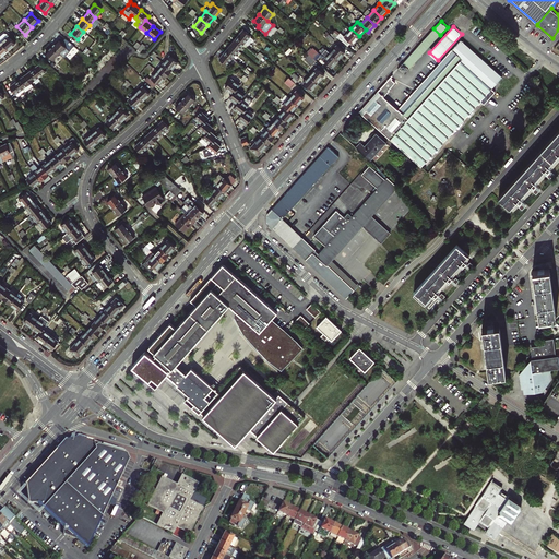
[(351,43),(352,44),(359,36),(351,28),(344,36),(344,37),(342,40),(348,46),(351,43)]
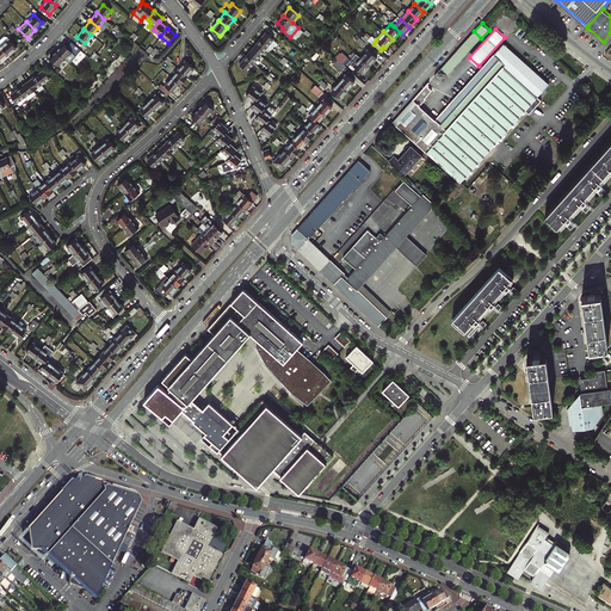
[(449,60),(456,67),(481,38),(474,31),(449,60)]
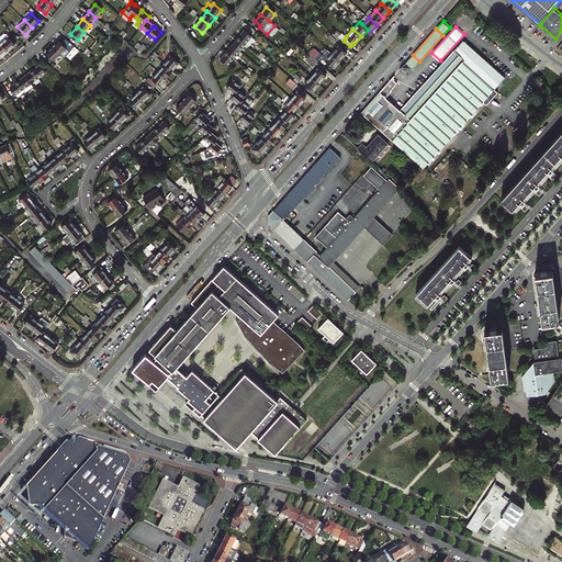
[(238,37),(246,43),(251,36),(244,30),(238,37)]
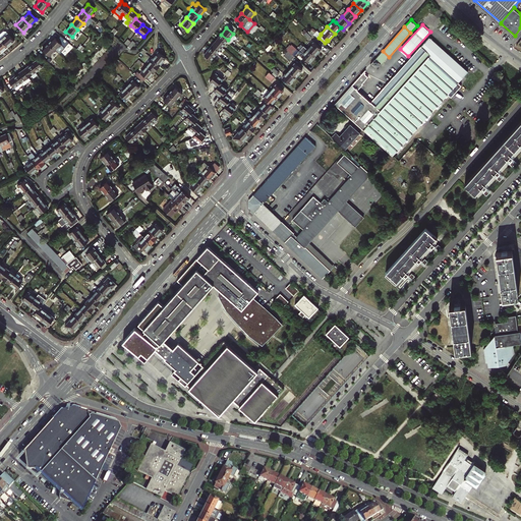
[(7,47),(14,41),(6,31),(3,31),(0,33),(0,38),(0,39),(7,47)]
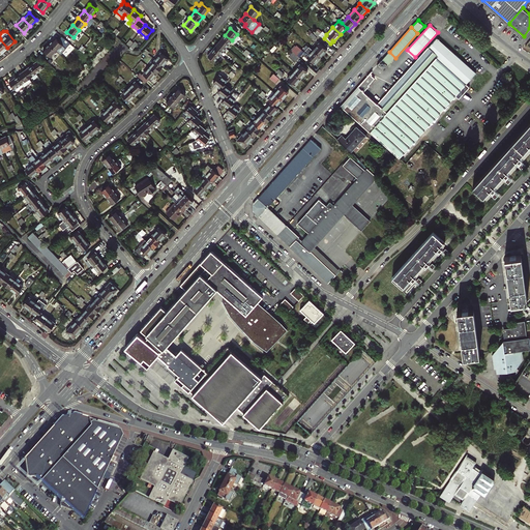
[(232,40),(235,43),(240,36),(237,34),(232,40)]
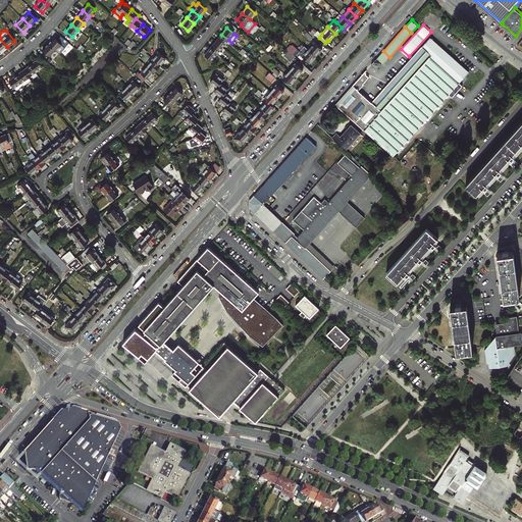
[(65,48),(70,44),(67,42),(59,35),(56,39),(54,37),(48,43),(55,50),(59,54),(65,48)]
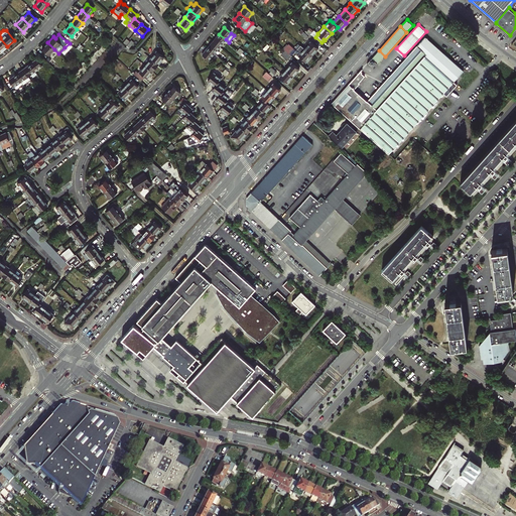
[(220,46),(226,39),(219,34),(213,41),(220,46)]
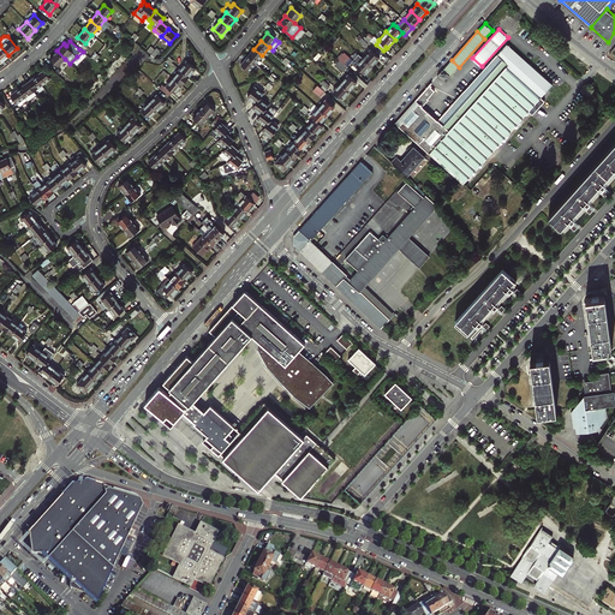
[(464,184),(487,159),(530,109),(535,113),(545,100),(542,96),(554,83),(507,43),(497,54),(502,58),(497,64),(493,60),(439,120),(423,106),(429,100),(428,99),(435,90),(434,89),(433,90),(428,87),(395,123),(430,153),(460,180),(464,184)]
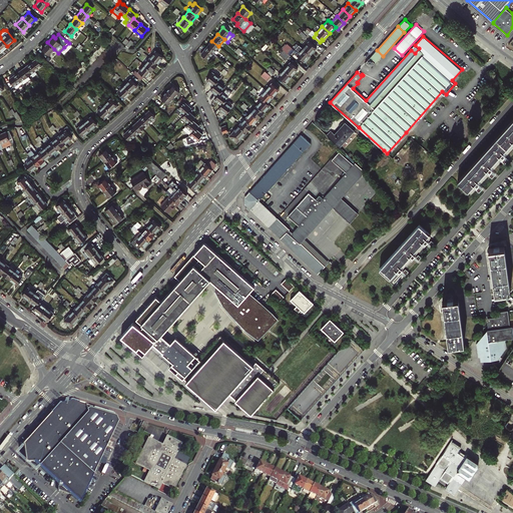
[(213,52),(218,46),(211,41),(206,47),(213,52)]
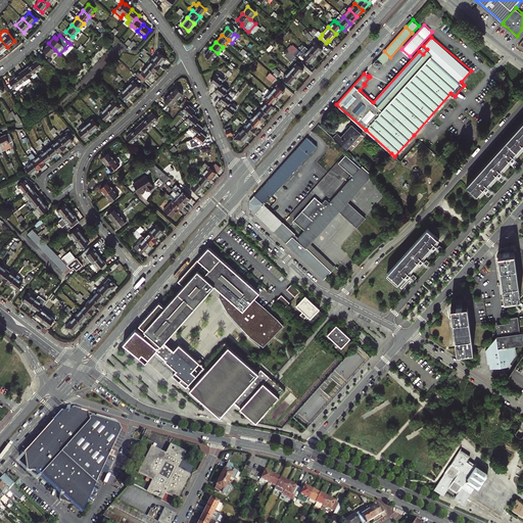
[(308,49),(317,56),(322,49),(315,42),(308,49)]
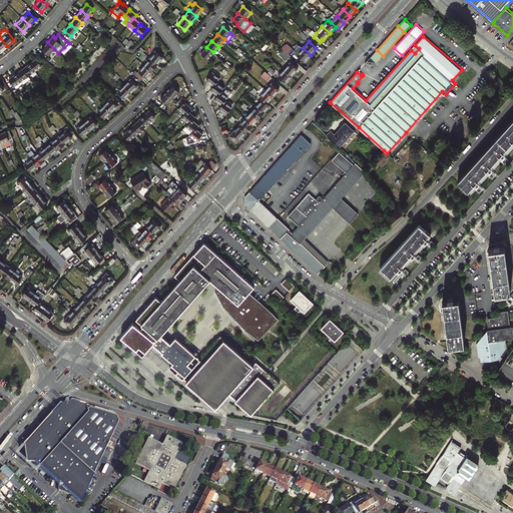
[(49,55),(54,49),(47,42),(41,48),(49,55)]
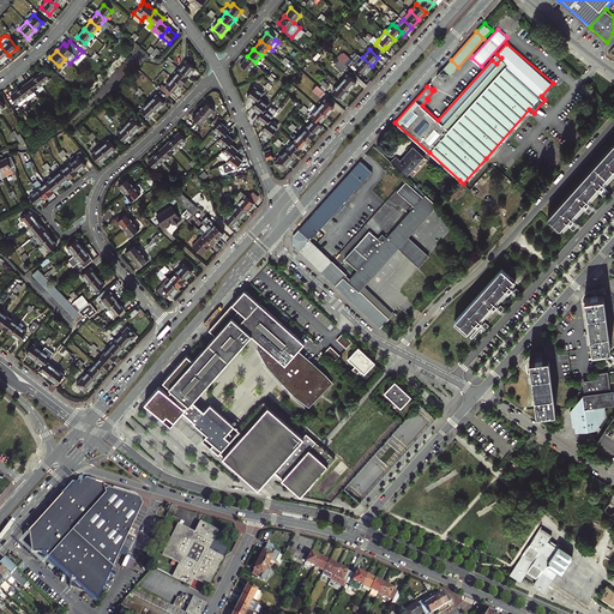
[(347,66),(353,59),(347,54),(342,58),(339,60),(347,66)]
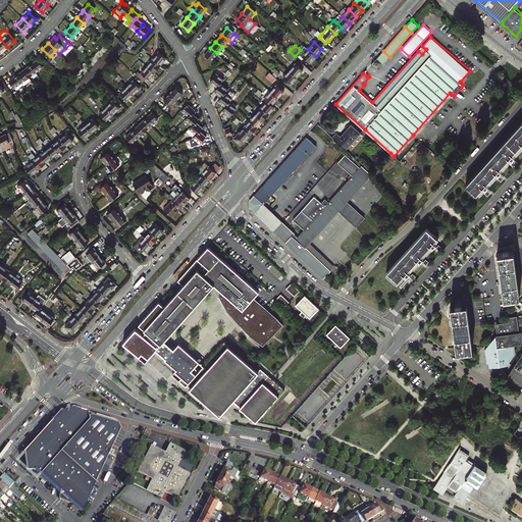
[(418,51),(422,54),(426,49),(422,46),(418,51)]
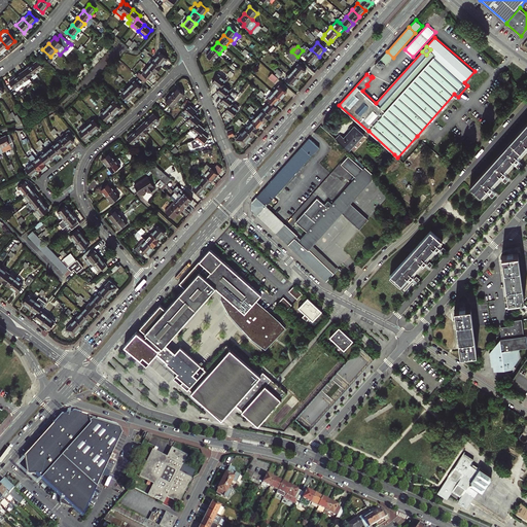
[(213,61),(219,54),(212,48),(206,56),(213,61)]
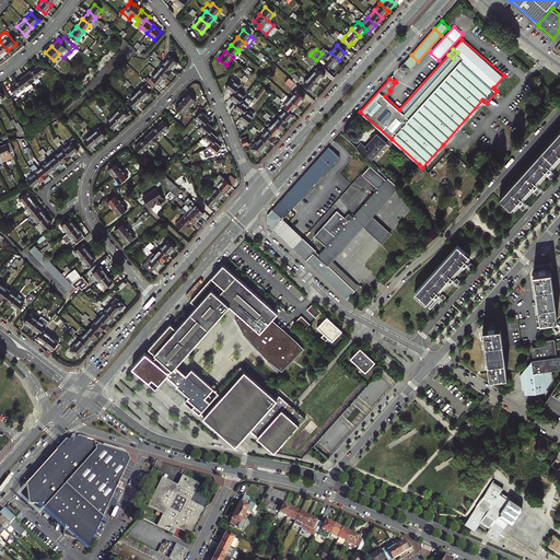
[(333,67),(339,60),(330,53),(324,60),(333,67)]
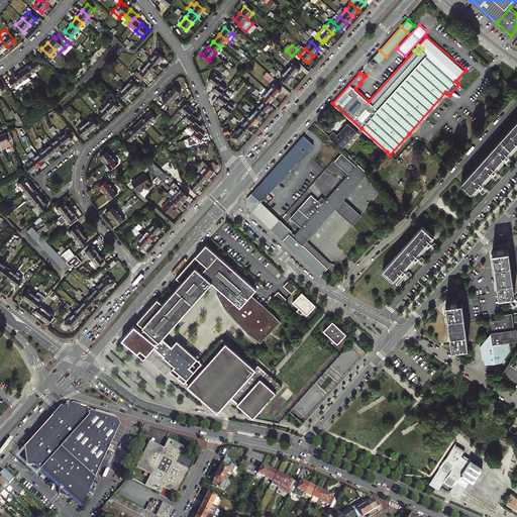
[(282,56),(288,61),(292,56),(286,50),(282,56)]
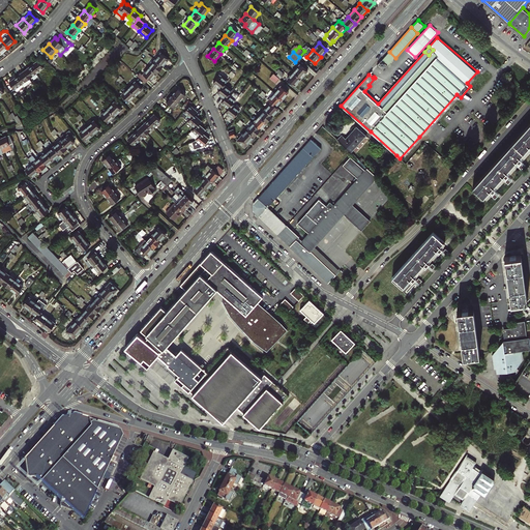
[(388,65),(388,66),(395,58),(389,52),(378,64),(384,69),(388,65)]
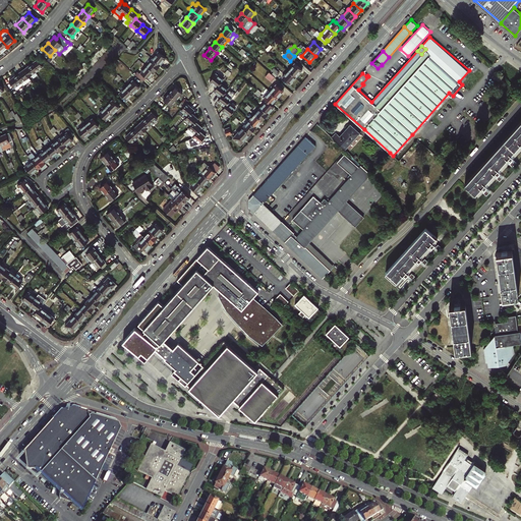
[(160,65),(166,58),(158,52),(152,58),(152,59),(160,65)]
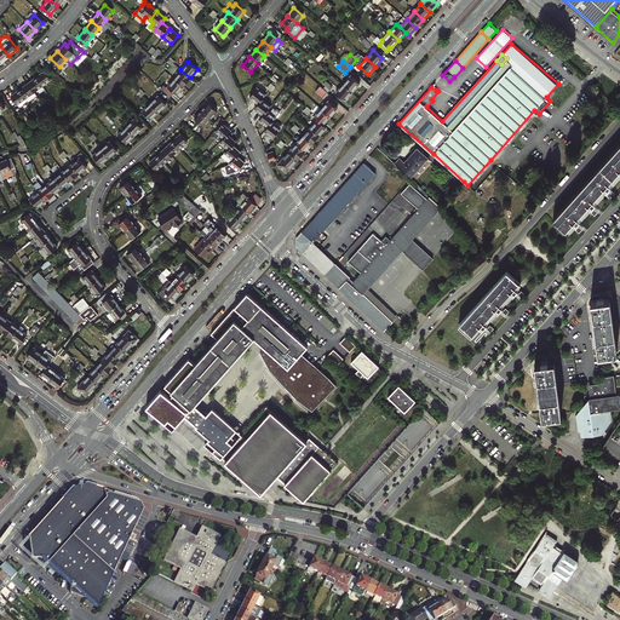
[(35,76),(42,86),(51,79),(45,70),(35,76)]
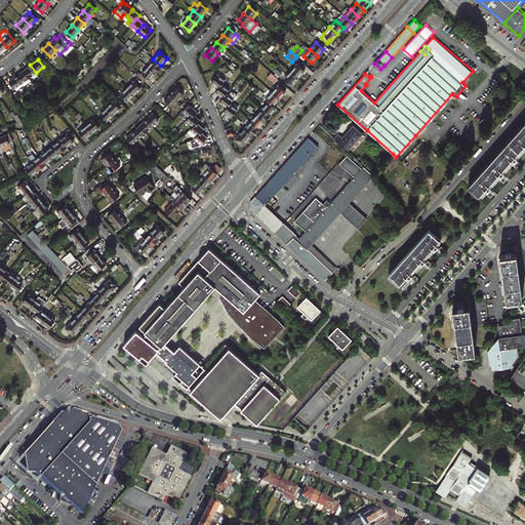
[(155,73),(161,66),(153,59),(147,66),(155,73)]
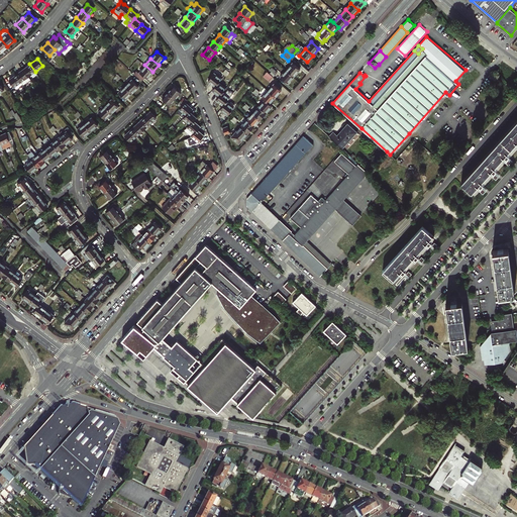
[(286,70),(294,77),(300,70),(293,63),(286,70)]
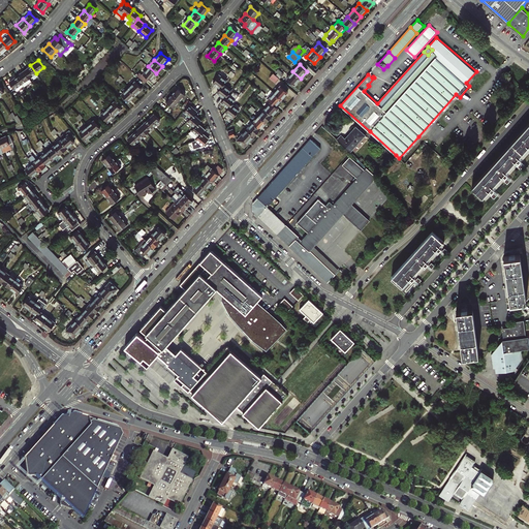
[(29,79),(36,73),(30,65),(23,71),(29,79)]
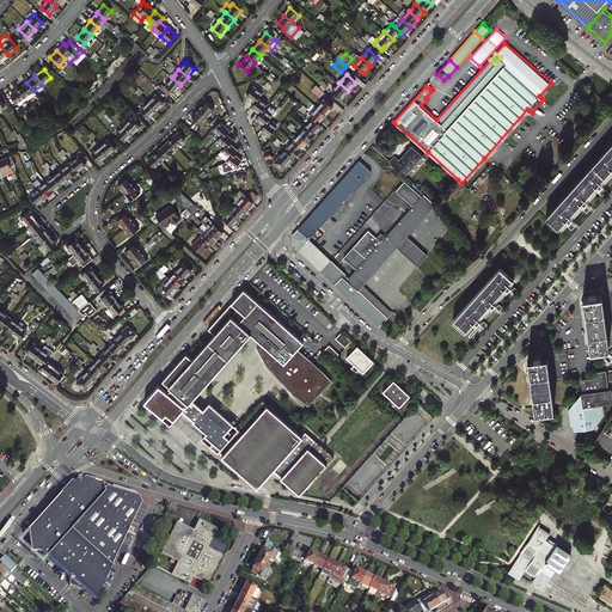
[(165,85),(173,93),(181,85),(171,77),(165,85)]
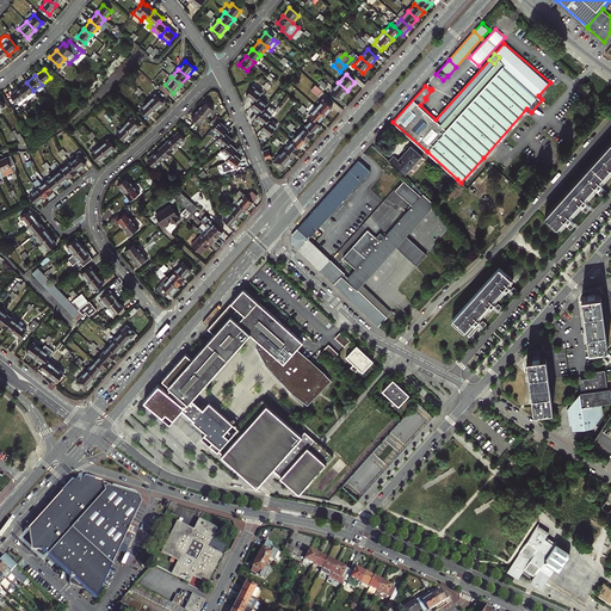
[(562,93),(567,87),(561,81),(555,87),(562,93)]
